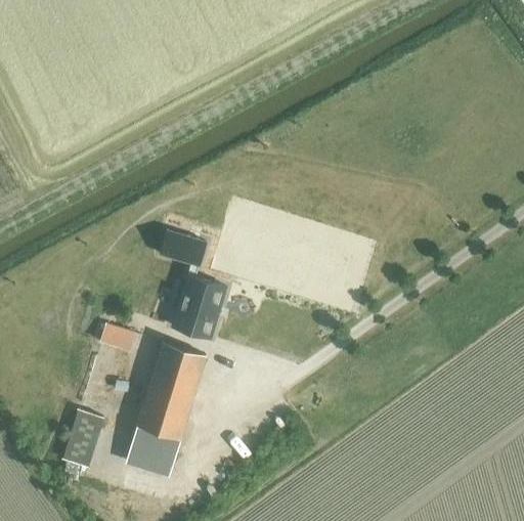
[(171,328),(210,340),(226,289),(194,279),(206,244),(166,231),(159,256),(190,265),(171,328)]
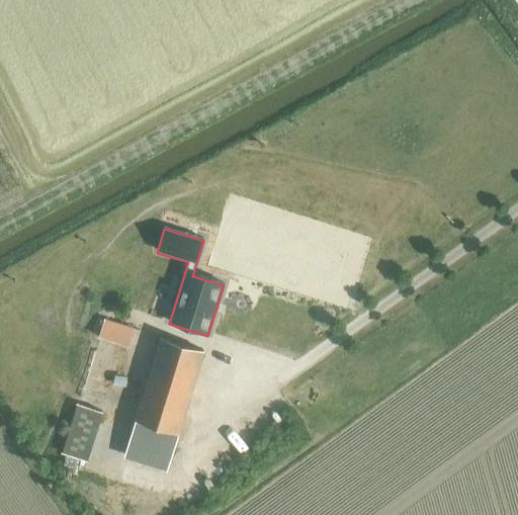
[(102,321),(97,338),(125,346),(131,330),(102,321)]
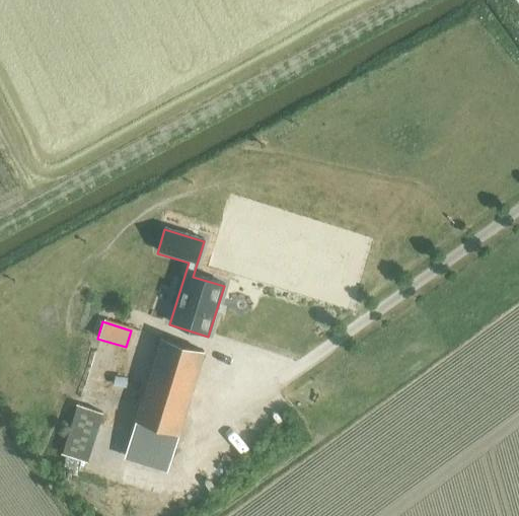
[(159,339),(125,453),(168,466),(204,353),(159,339)]
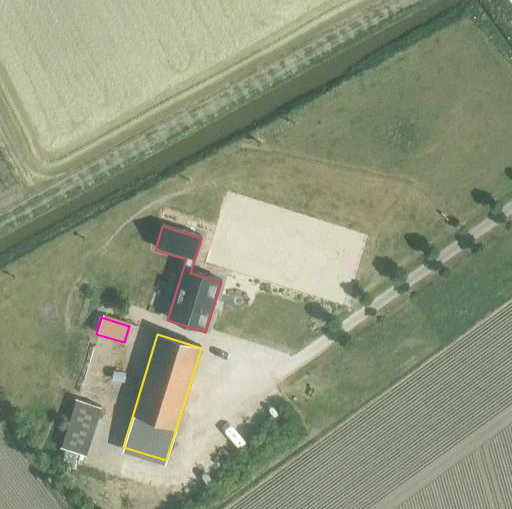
[(245,357),(263,367),(268,358),(250,348),(245,357)]
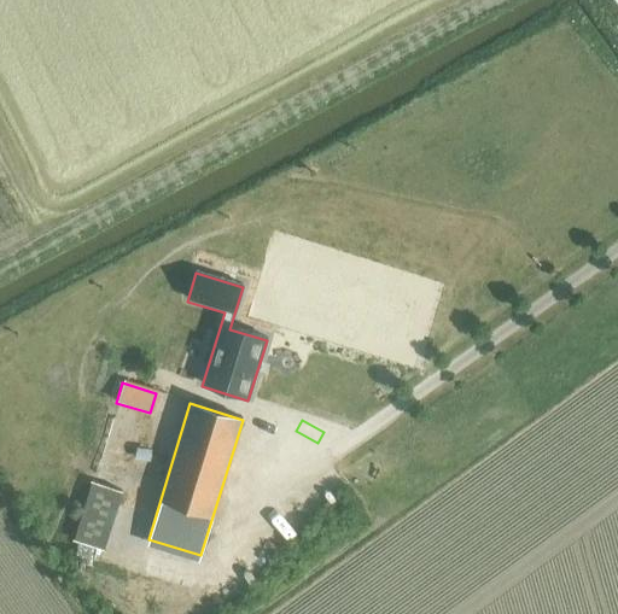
[(92,481),(74,539),(101,548),(120,490),(92,481)]
